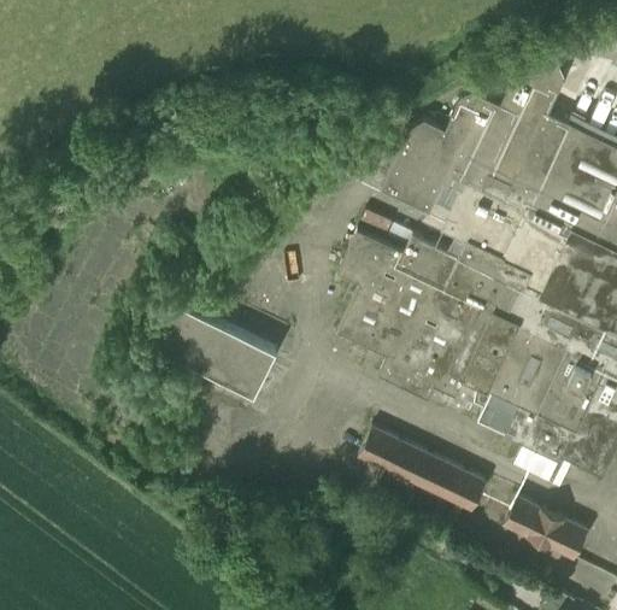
[(616,146),(548,115),(563,83),(553,58),(516,74),(500,106),(471,93),(460,98),(445,132),(424,122),(409,130),(381,191),(428,213),(424,222),(466,241),(459,258),(393,226),(387,239),(406,248),(404,253),(357,232),(336,275),(359,285),(336,333),(387,357),(378,375),(428,398),(438,380),(459,391),(465,377),(479,385),(474,405),(483,409),(479,421),(505,434),(504,435),(560,462),(564,456),(603,474),(616,444),(616,146)]
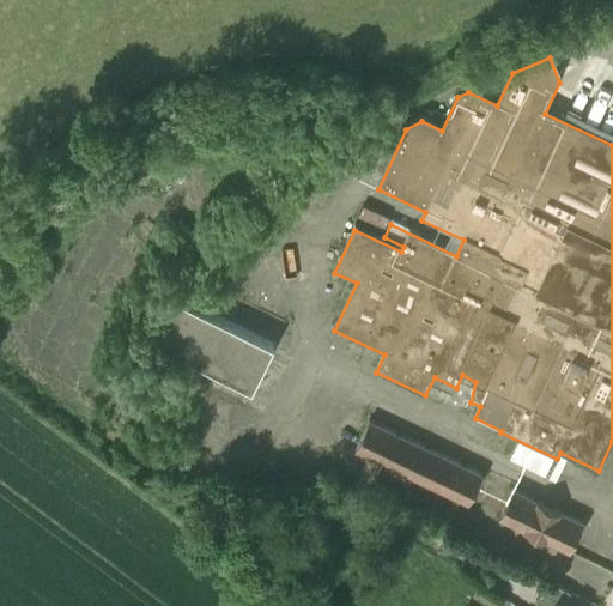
[(151,344),(253,394),(274,351),(173,300),(151,344)]
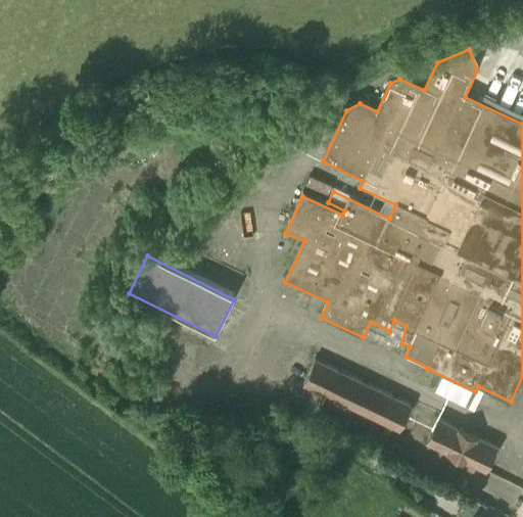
[(303,387),(399,434),(412,409),(315,363),(303,387)]
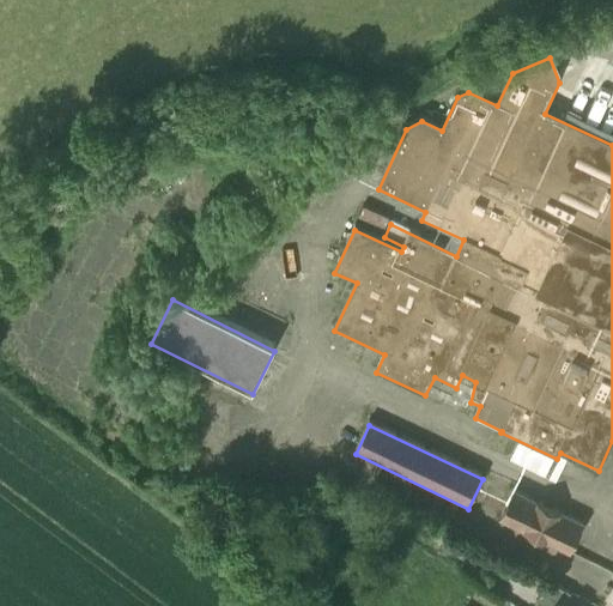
[(498,523),(569,557),(583,528),(513,495),(498,523)]
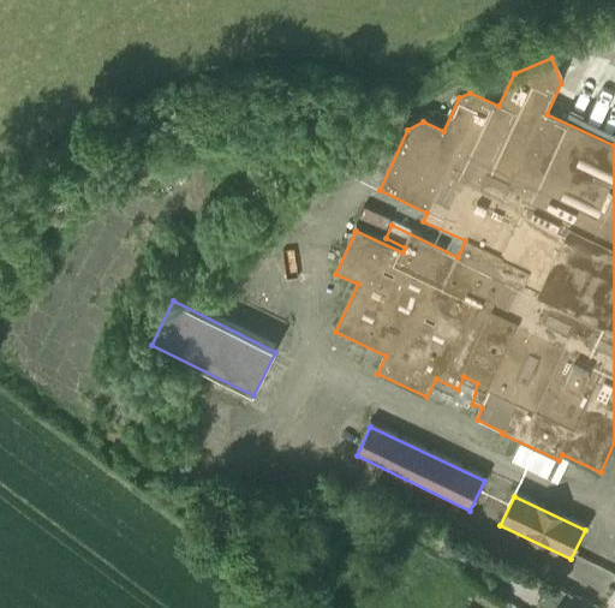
[(383,524),(390,512),(378,505),(371,518),(383,524)]
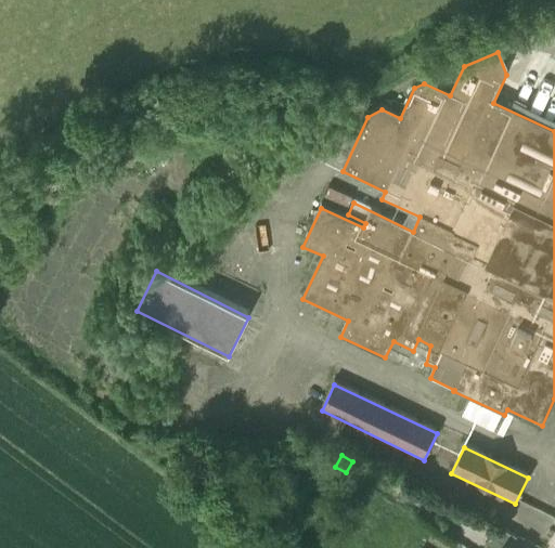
[(513,547),(516,543),(499,530),(486,547),(513,547)]
